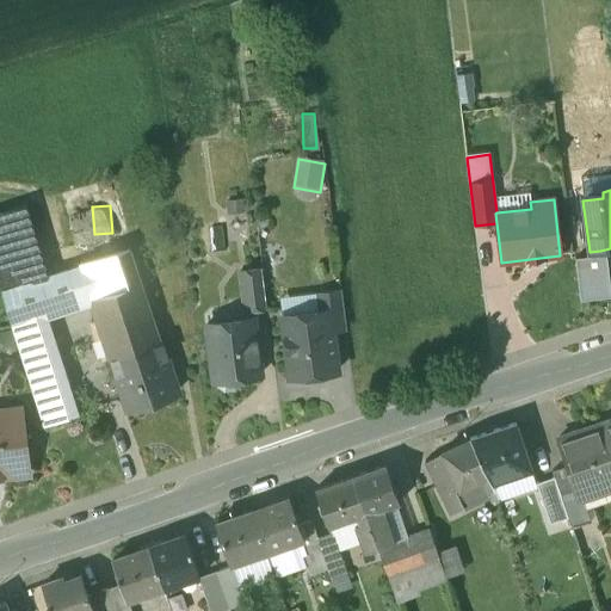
[(25,207),(0,215),(0,282),(4,292),(49,278),(25,207)]
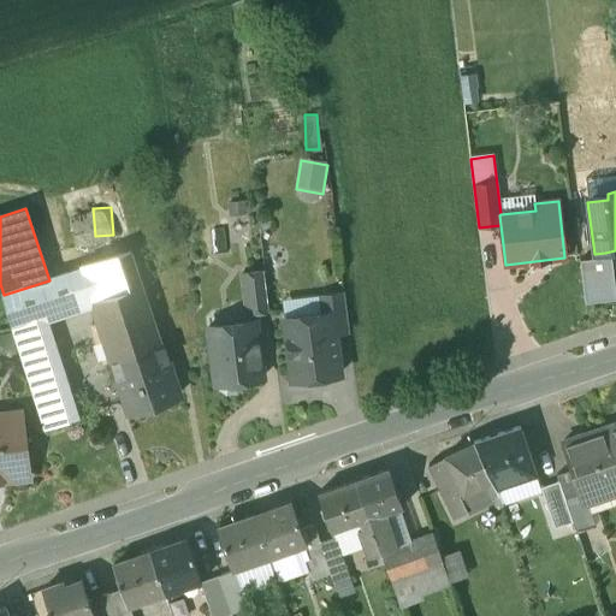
[(140,283),(130,252),(82,267),(82,270),(93,302),(118,374),(165,359),(155,329),(140,283)]
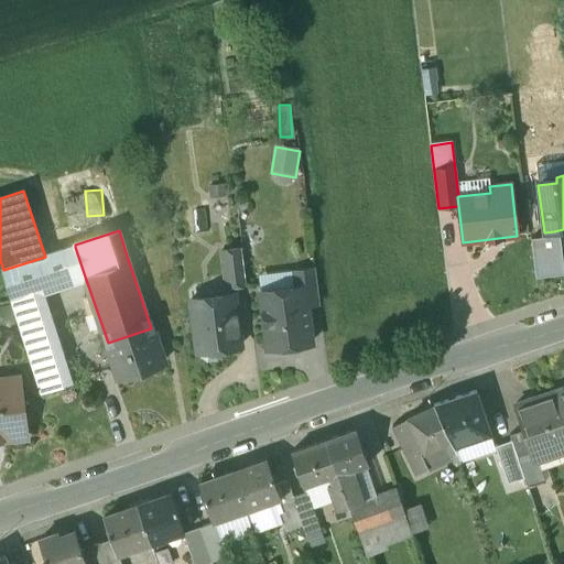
[(531,238),(537,281),(563,277),(563,268),(562,247),(556,248),(554,231),(544,232),(544,237),(531,238)]
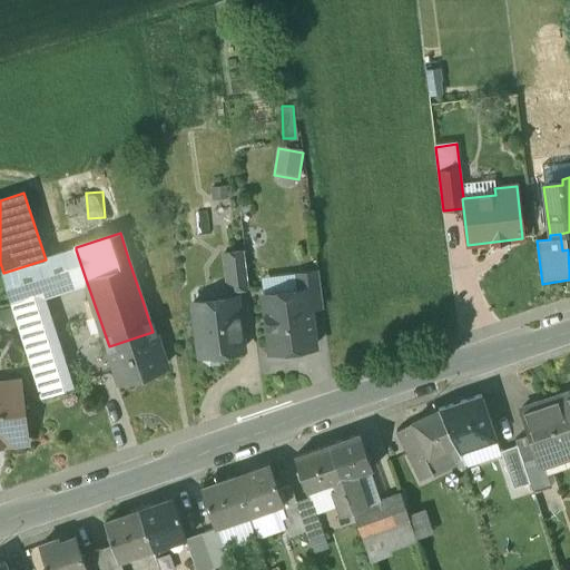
[(46,259),(3,273),(13,303),(38,295),(86,279),(76,249),(46,259)]
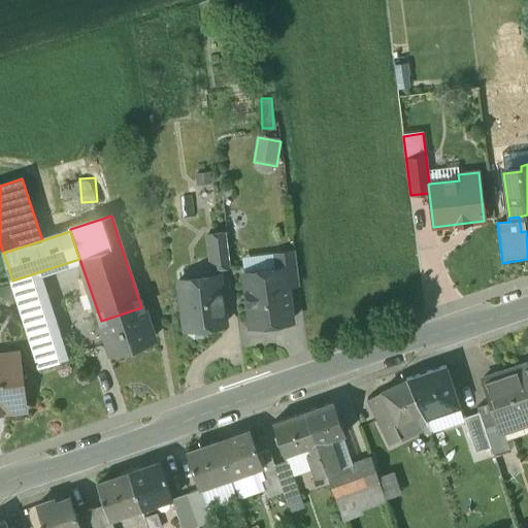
[(226,234),(208,236),(212,268),(230,266),(226,234)]
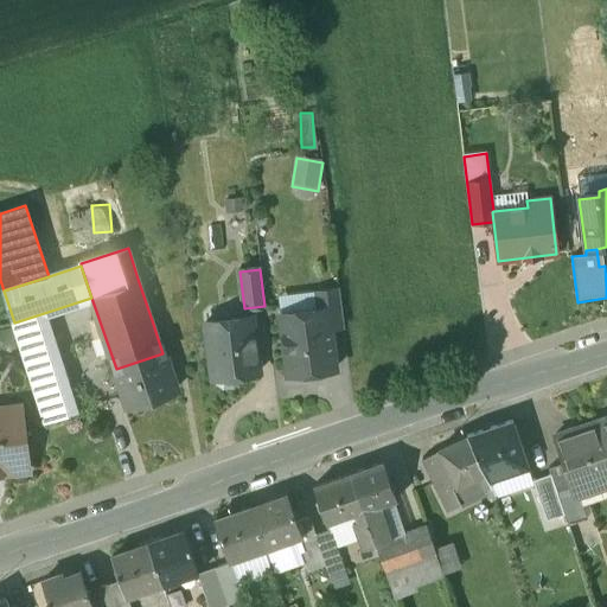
[(339,287),(317,289),(319,308),(327,308),(330,327),(344,325),(339,287)]
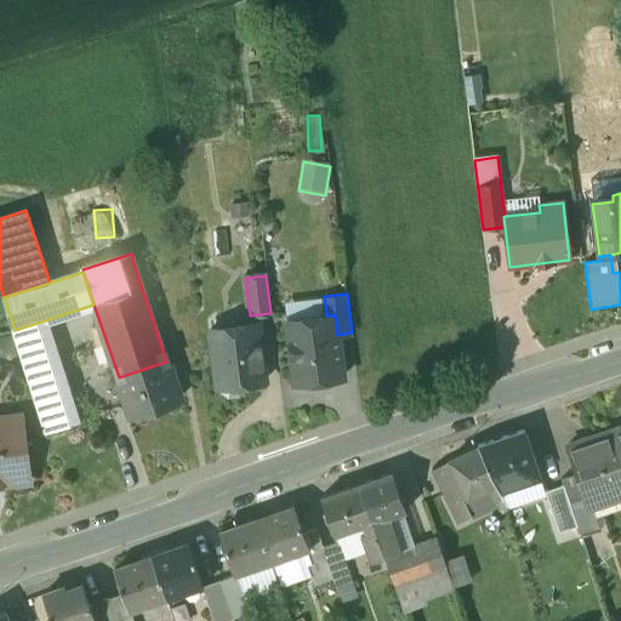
[(326,315),(286,320),(295,382),(342,377),(337,335),(335,315),(326,315)]
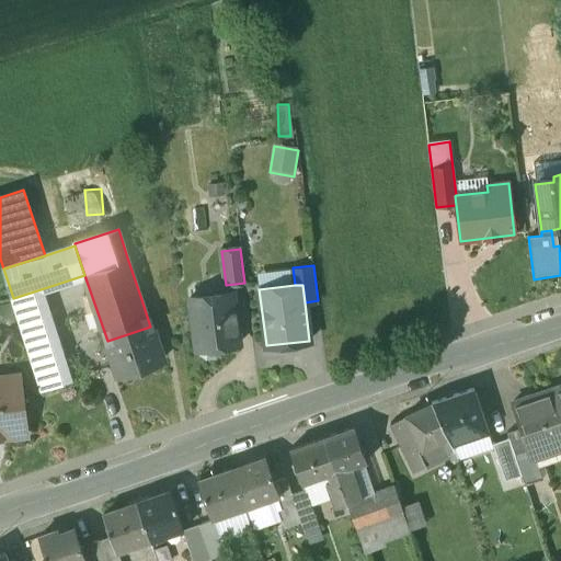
[(37,290),(13,298),(27,343),(52,335),(37,290)]
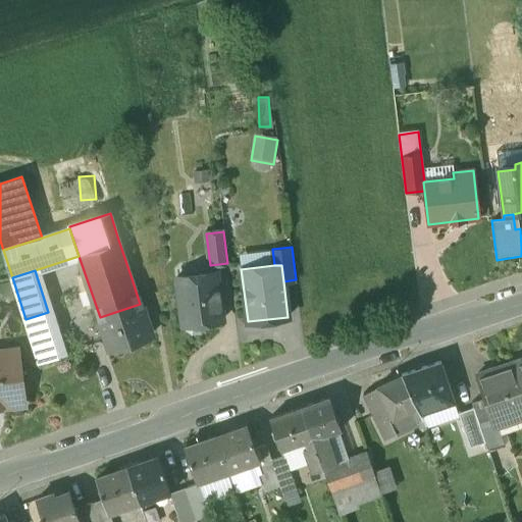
[(217,273),(199,275),(200,283),(177,286),(183,325),(185,324),(186,327),(192,333),(201,332),(207,325),(206,322),(223,320),(217,273)]
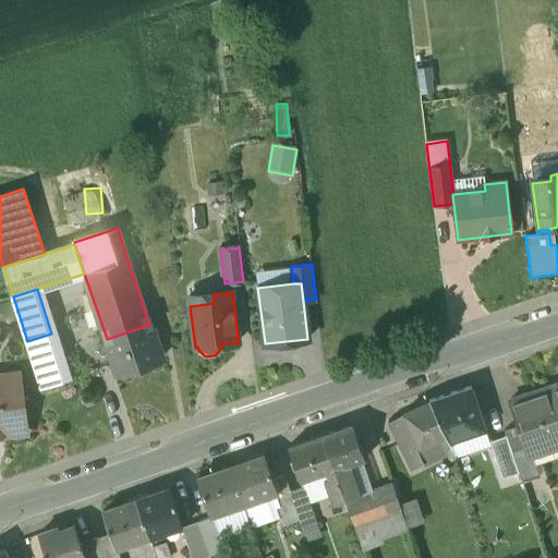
[(107,339),(106,339),(117,373),(161,358),(150,325),(149,325),(107,339)]
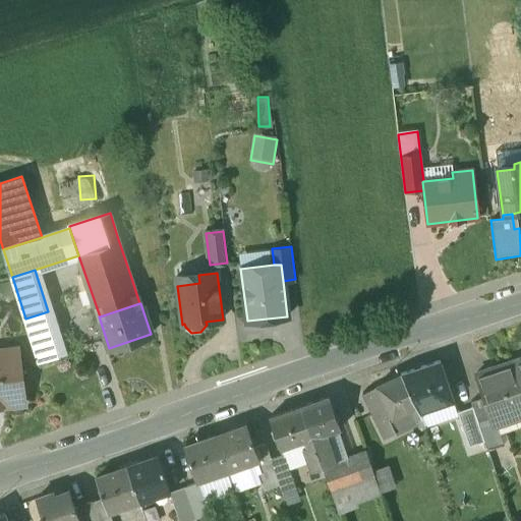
[(48,311),(25,319),(40,363),(62,356),(48,311)]
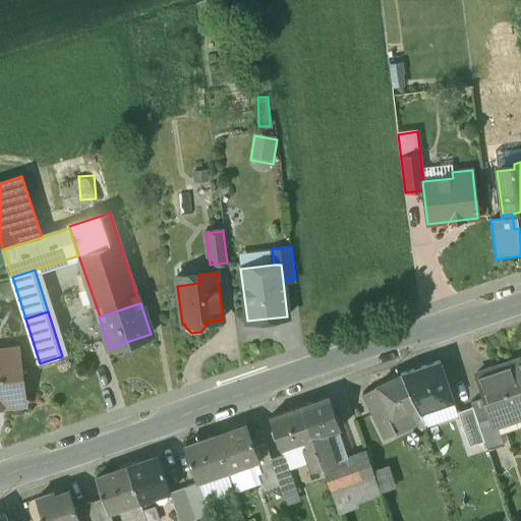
[(439,360),(401,373),(419,411),(453,400),(439,360)]
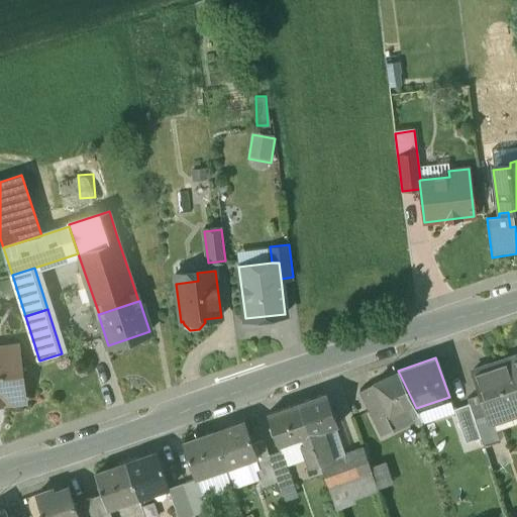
[(19,358),(0,359),(0,404),(24,402),(19,358)]
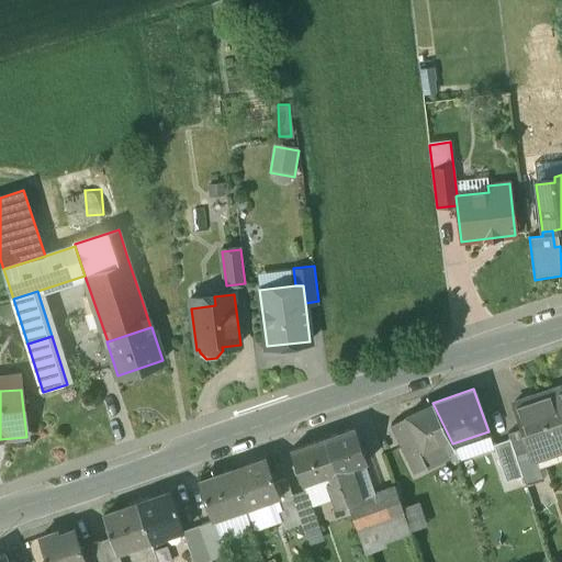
[(561,416),(553,390),(512,404),(520,429),(528,451),(531,459),(535,457),(561,448),(561,416)]
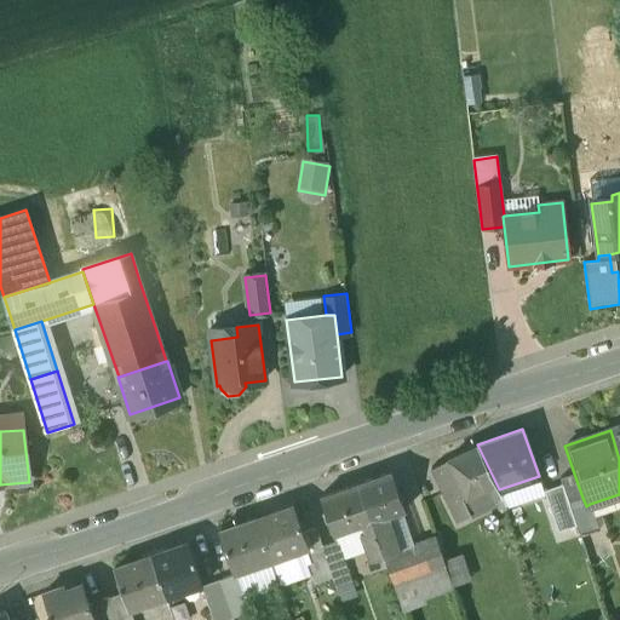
[(477,447),(449,460),(461,486),(468,497),(488,487),(495,500),(501,497),(477,447)]
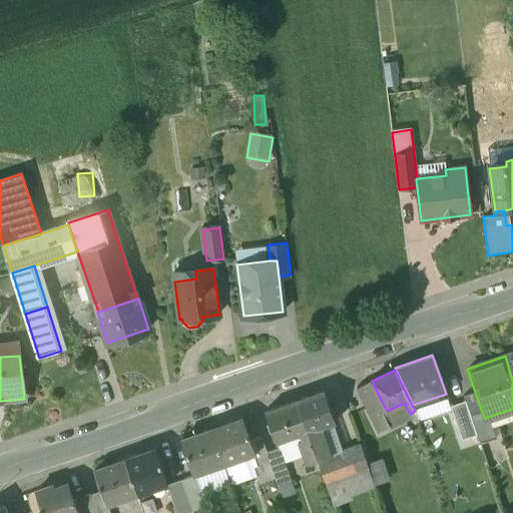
[(382,402),(372,381),(357,388),(368,409),(382,402)]
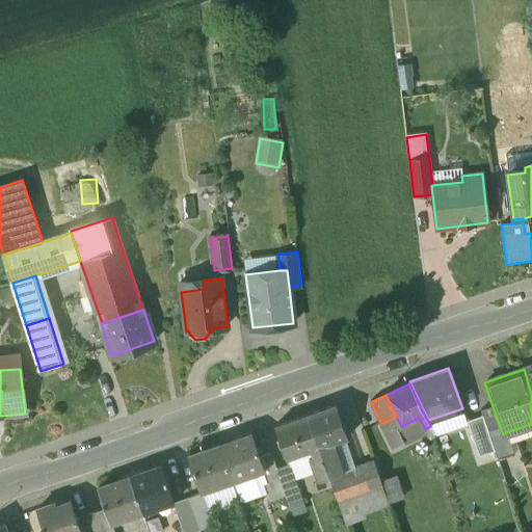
[(337,406),(308,416),(329,477),(342,473),(333,443),(347,439),(337,406)]
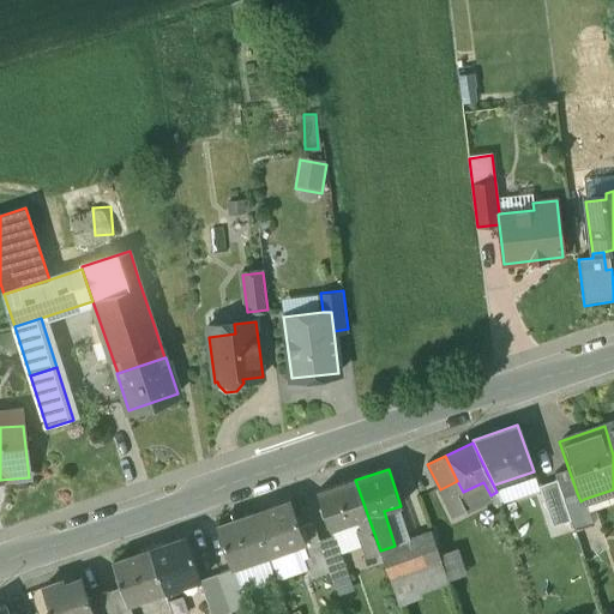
[(564,498),(577,493),(569,469),(555,474),(557,480),(564,498)]
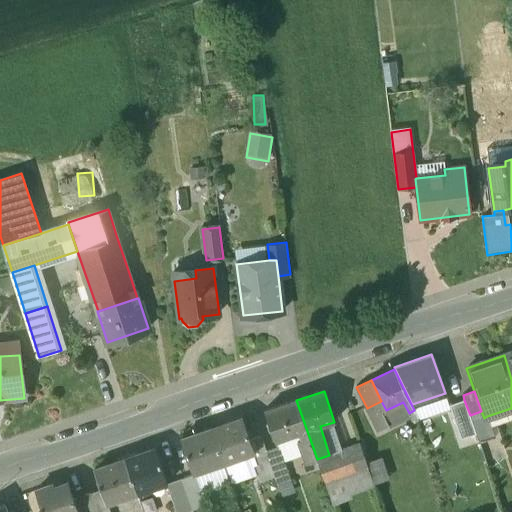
[(296,400),(264,411),(275,442),(300,433),(302,441),(298,442),(305,464),(317,460),(317,459),(296,400)]
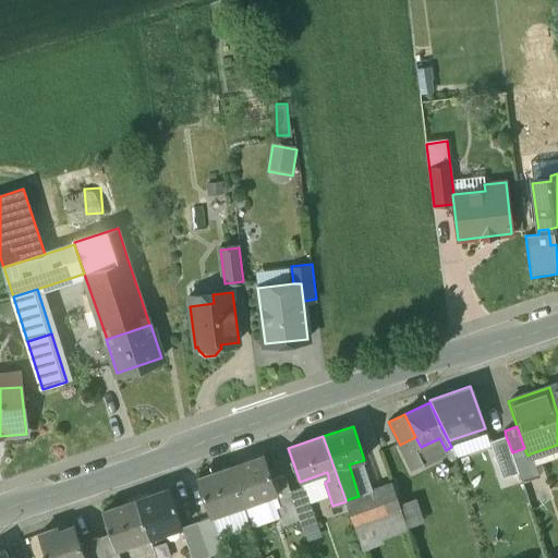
[(506,436),(490,441),(502,477),(519,472),(512,452),(506,436)]
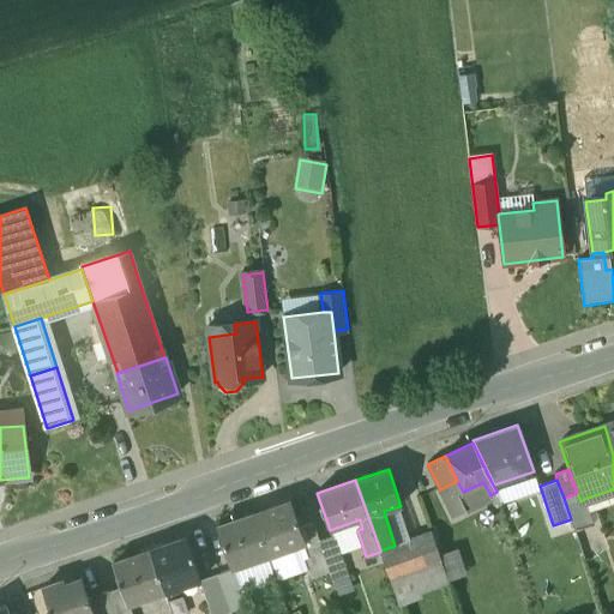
[(457,481),(440,489),(451,512),(468,504),(463,492),(457,481)]
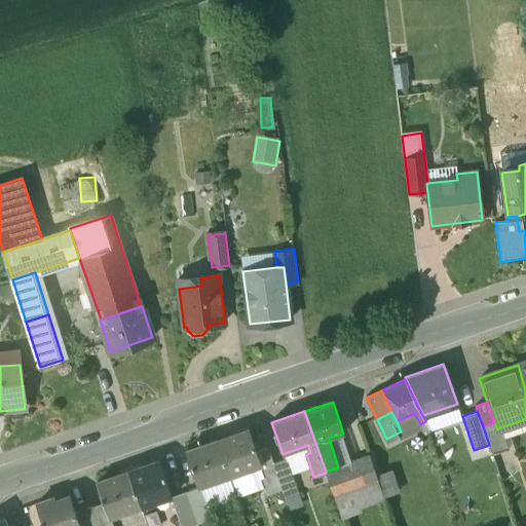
[(497,429),(494,422),(483,426),(489,445),(492,455),(509,449),(500,427),(497,429)]
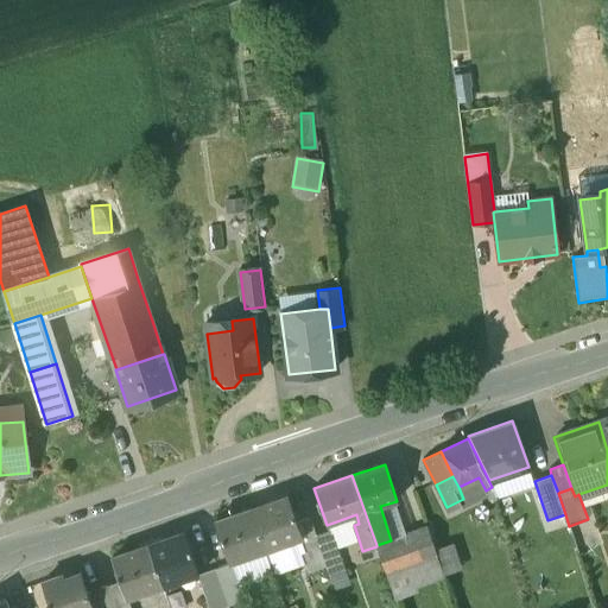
[(287,498),(267,505),(267,506),(252,511),(265,549),(280,544),(279,540),(299,533),(296,524),(287,498)]
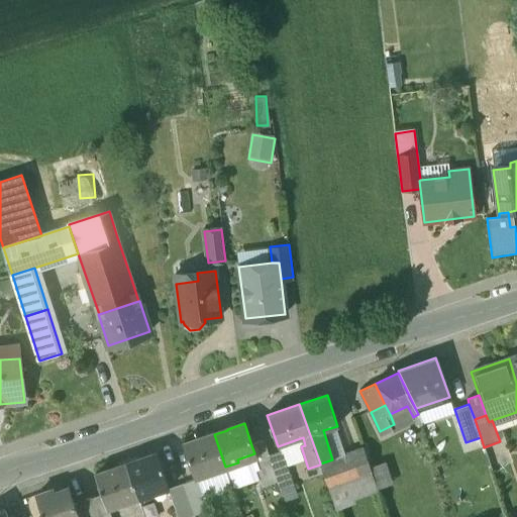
[(347,454),(337,426),(323,430),(332,459),(347,454)]
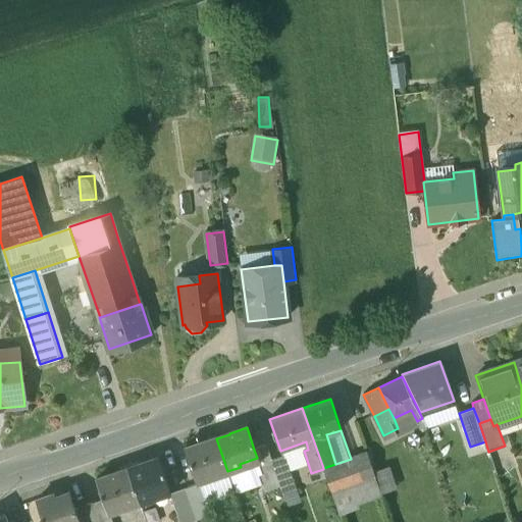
[(216,438),(186,450),(196,479),(199,478),(211,474),(212,477),(227,471),(216,438)]
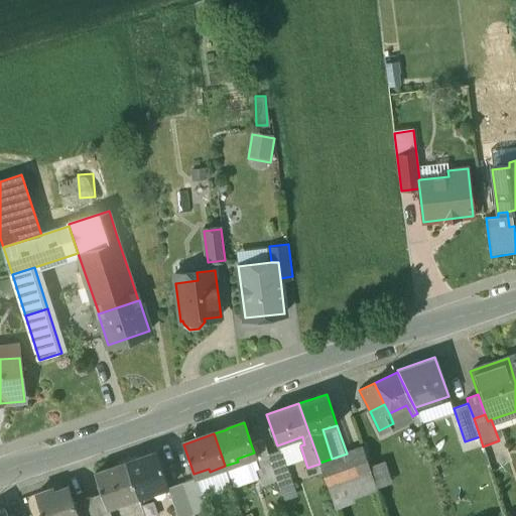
[(263,440),(251,444),(254,453),(256,458),(255,458),(258,469),(271,464),(268,456),(263,440)]
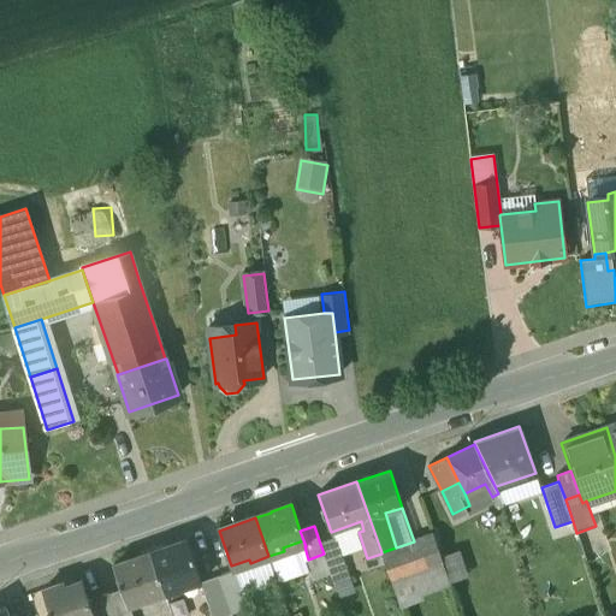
[(396,548),(381,552),(381,554),(391,584),(443,566),(433,534),(414,542),(396,548)]
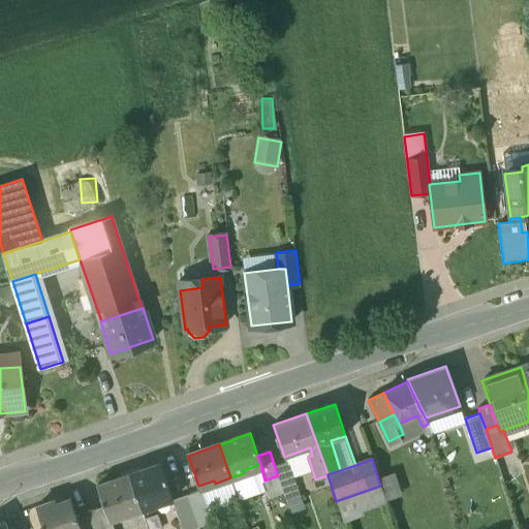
[(288,463),(275,467),(278,475),(288,505),(302,500),(288,463)]
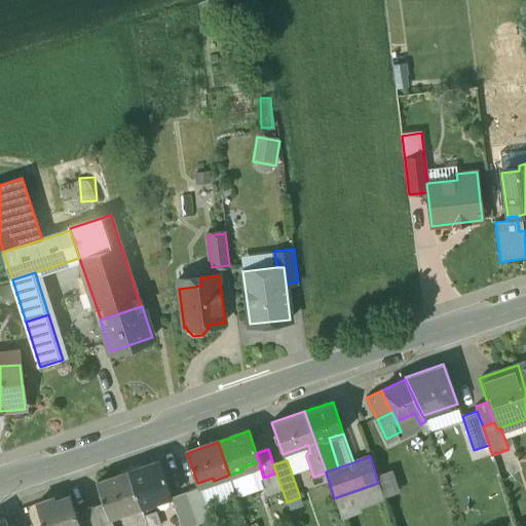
[(159,461),(128,472),(141,506),(154,501),(153,498),(168,493),(170,497),(172,497),(170,492),(159,461)]
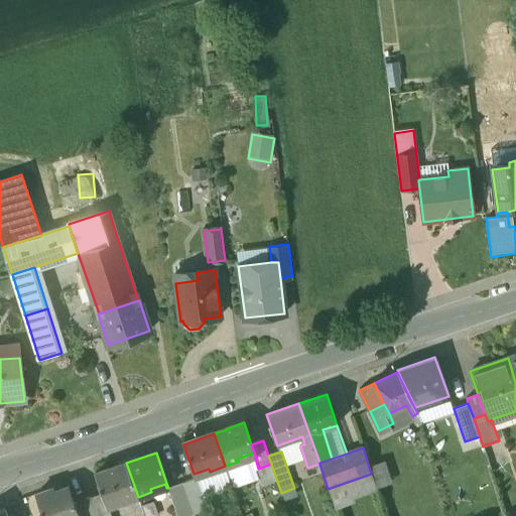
[(126,463),(95,474),(101,493),(107,509),(108,508),(107,504),(121,499),(122,502),(138,497),(126,463)]
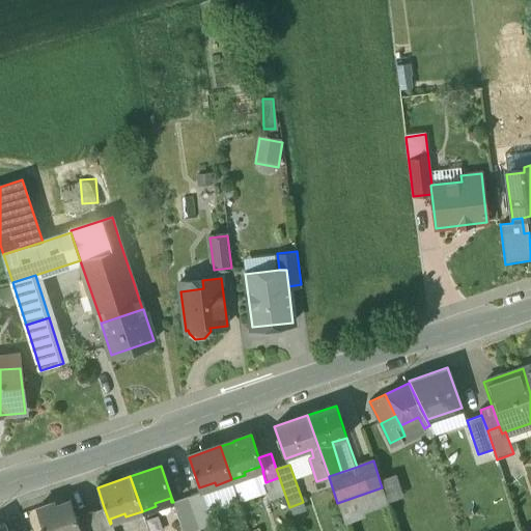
[(215,522),(202,486),(199,487),(188,492),(200,527),(215,522)]
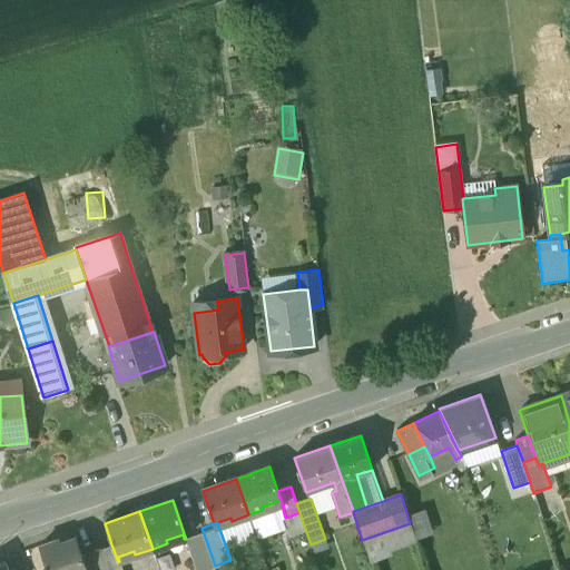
[(202,528),(184,533),(186,539),(196,569),(216,569),(215,566),(202,528)]
